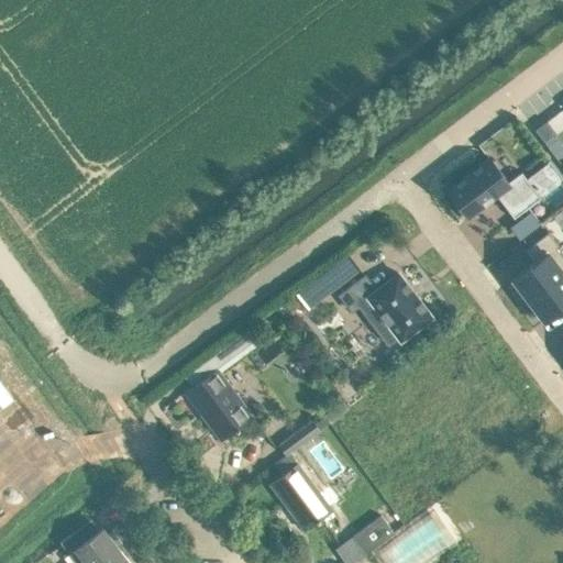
[(486,155),(443,188),(464,214),(494,192),(511,216),(539,195),(519,169),(506,179),(486,155)]
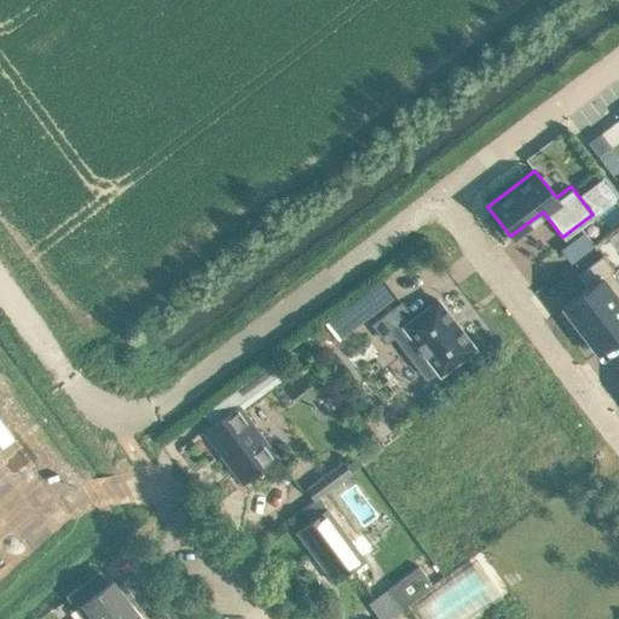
[(585,288),(562,306),(579,329),(618,299),(618,283),(614,277),(611,272),(613,270),(602,255),(576,275),(585,288)]
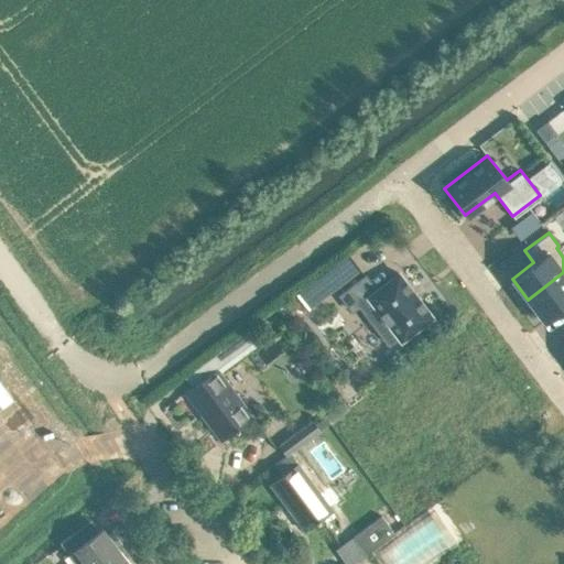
[(563,272),(528,300),(544,321),(563,305),(563,272)]
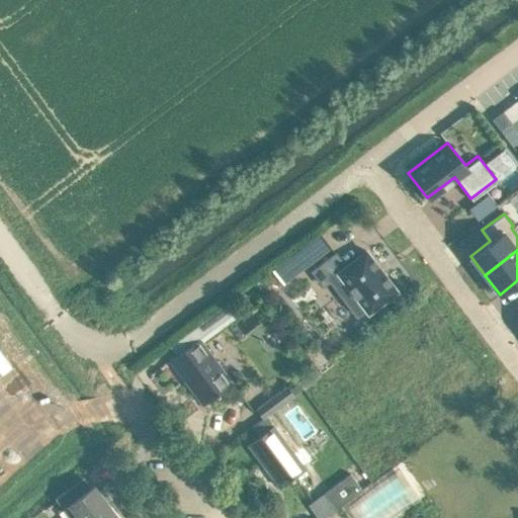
[(335,254),(313,271),(323,285),(329,280),(338,273),(350,289),(342,296),(347,303),(356,316),(365,309),(368,313),(397,291),(365,251),(345,266),(335,254)]
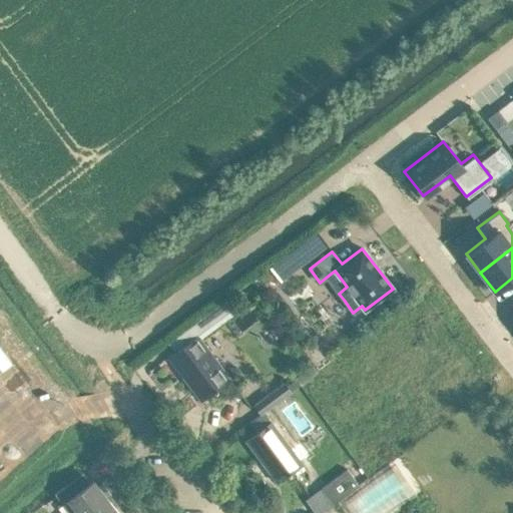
[(270,267),(281,281),(301,266),(290,251),(270,267)]
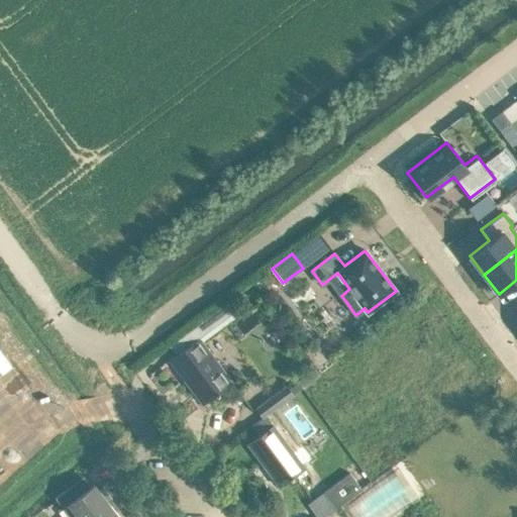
[(195,336),(219,318),(213,311),(190,328),(195,336)]
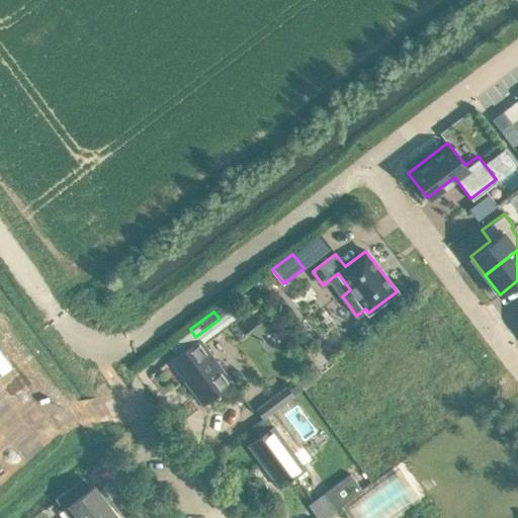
[(219,393),(232,382),(199,339),(170,360),(188,385),(189,384),(202,403),(201,403),(202,405),(216,395),(217,396),(220,394),(219,393)]
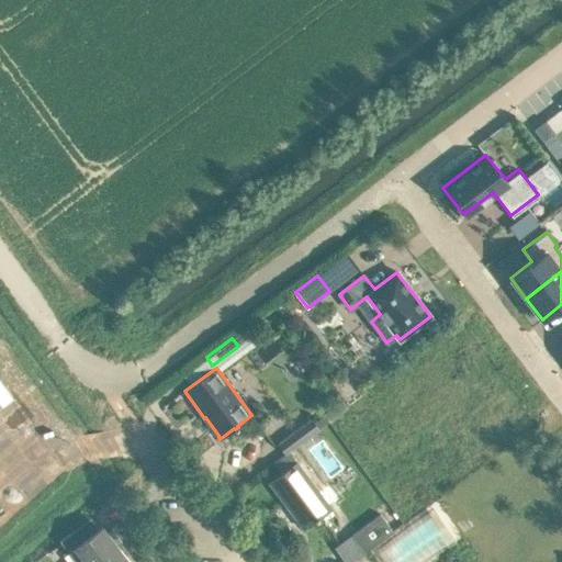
[(285,454),(315,431),(308,422),(278,444),(285,454)]
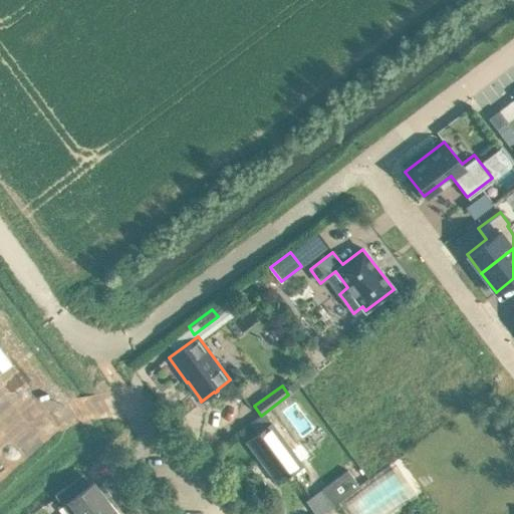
[(265,414),(248,426),(255,435),(246,442),(263,465),(264,464),(277,481),(276,482),(277,483),(288,475),(289,476),(292,474),(291,472),(302,464),(265,414)]
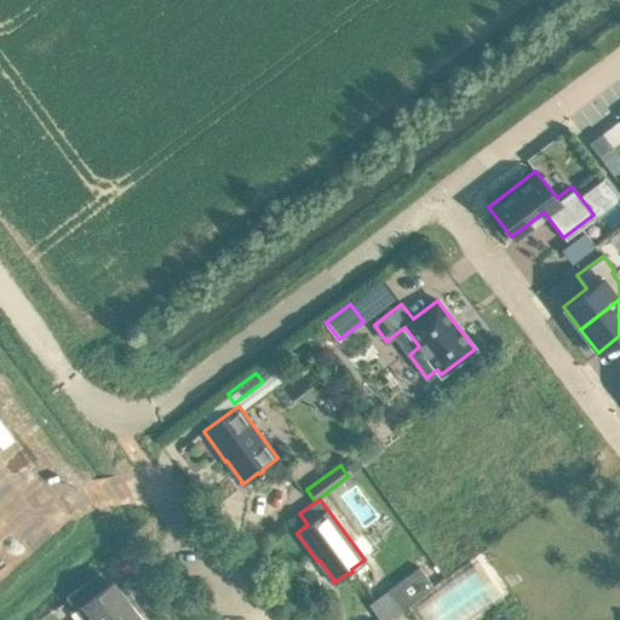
[(402,609),(446,577),(430,558),(388,590),(402,609)]
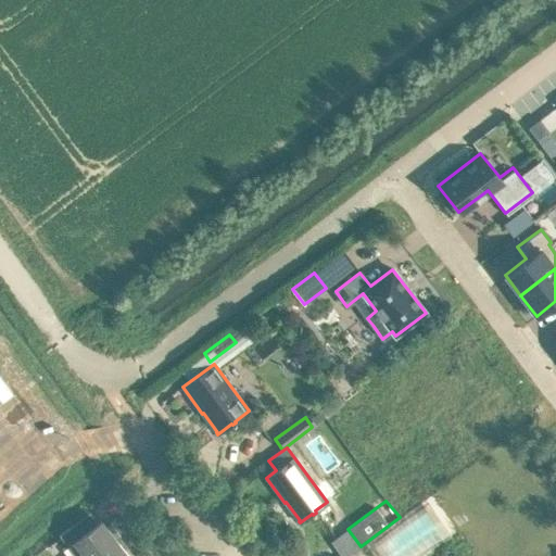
[(68,528),(59,535),(67,546),(74,555),(96,555),(116,541),(115,540),(119,536),(110,523),(105,527),(101,520),(77,539),(68,528)]
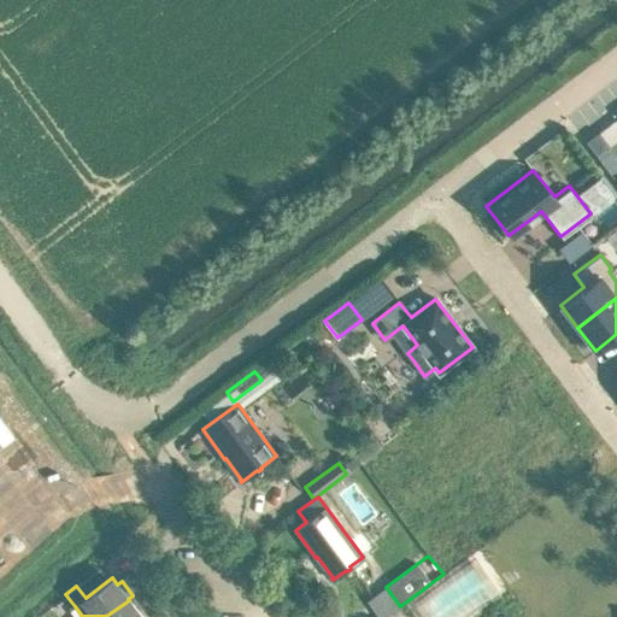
[(141,616),(129,600),(106,616),(141,616)]
